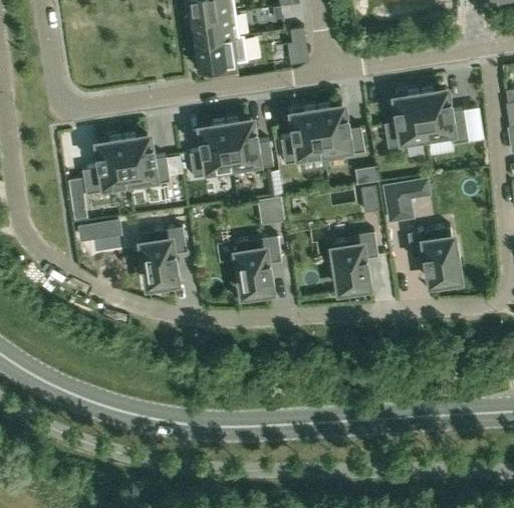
[(187,0),(190,22),(235,15),(232,0),(187,0)]
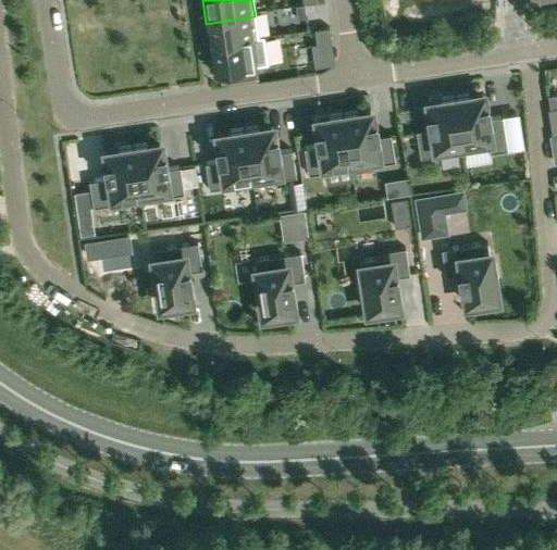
[(295,11),(297,24),(306,23),(304,10),(295,11)]
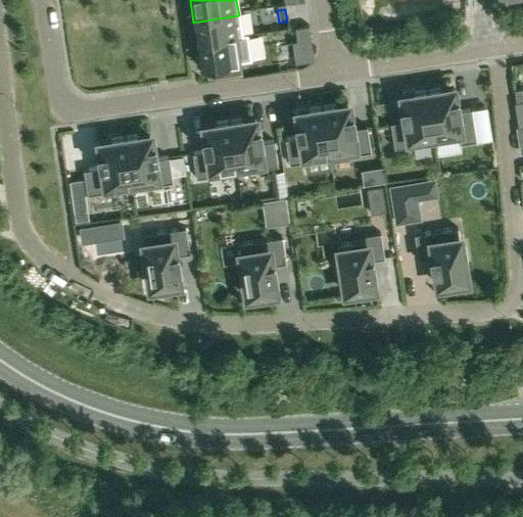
[(193,22),(197,46),(247,39),(247,38),(242,39),(239,15),(193,22)]
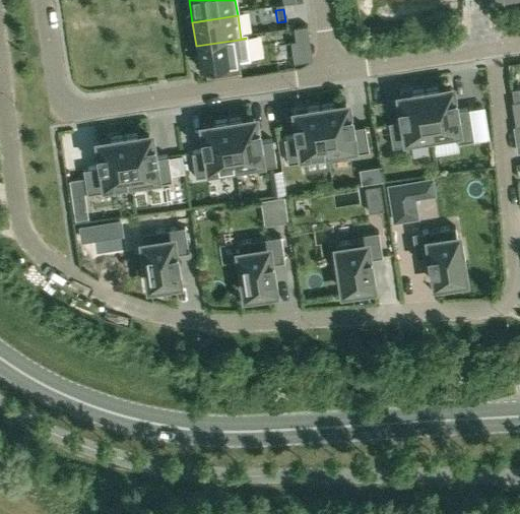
[(298,31),(300,44),(308,43),(307,30),(298,31)]
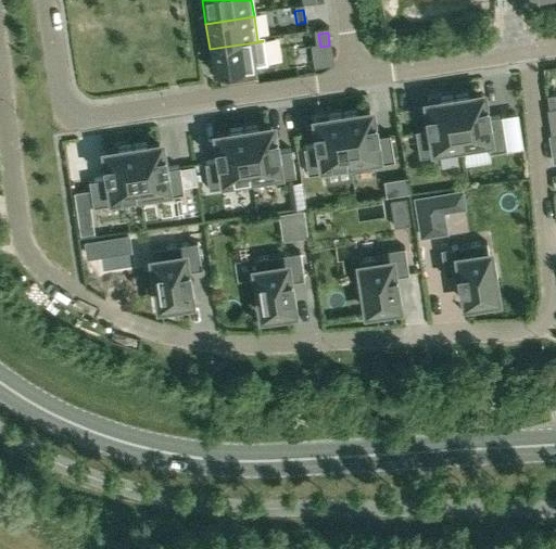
[(263,41),(210,49),(213,76),(267,68),(263,41)]
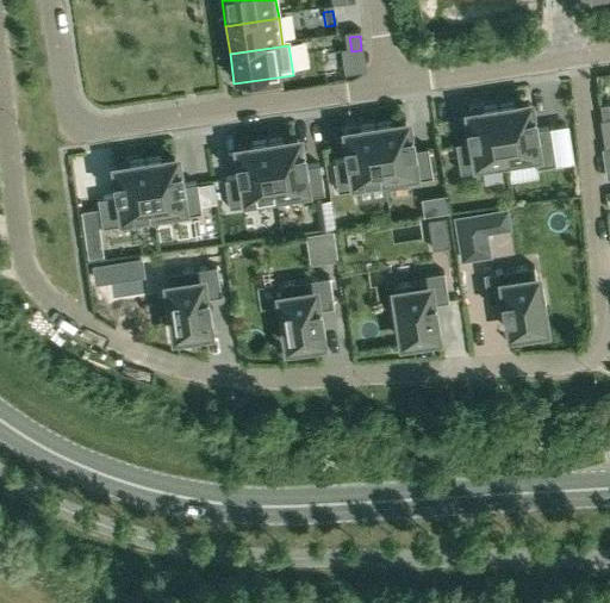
[(514,107),(498,111),(508,171),(535,167),(536,174),(555,171),(549,132),(536,135),(534,122),(530,122),(528,110),(515,112),(514,107)]
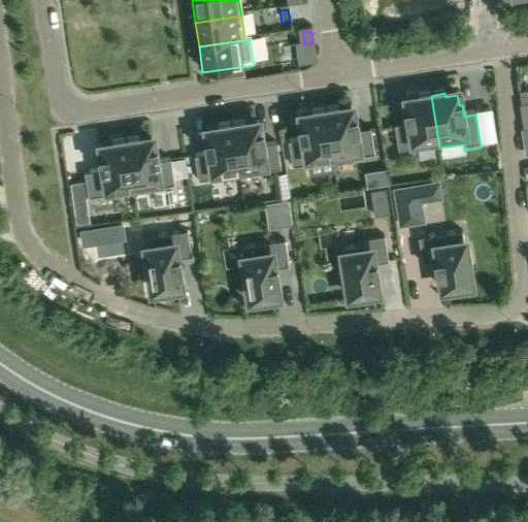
[(527,94),(519,96),(521,108),(527,107),(527,94)]
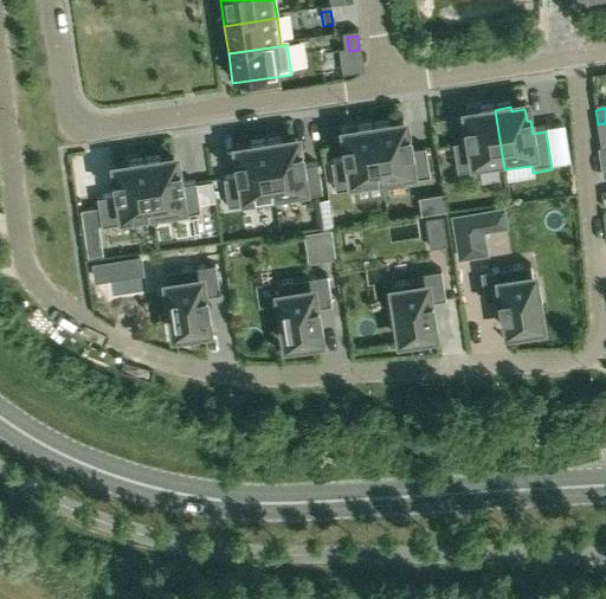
[(466,146),(452,148),(457,176),(503,169),(495,110),(478,113),(478,116),(465,118),(468,130),(464,131),(466,146)]
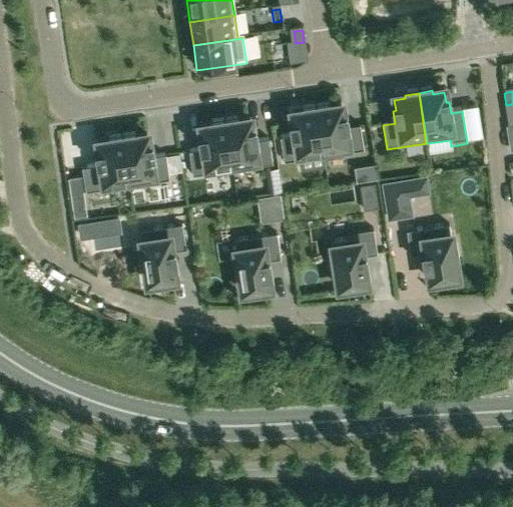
[(316,108),(324,159),(363,153),(360,128),(348,130),(346,118),(343,118),(341,108),(330,110),(329,106),(316,108)]
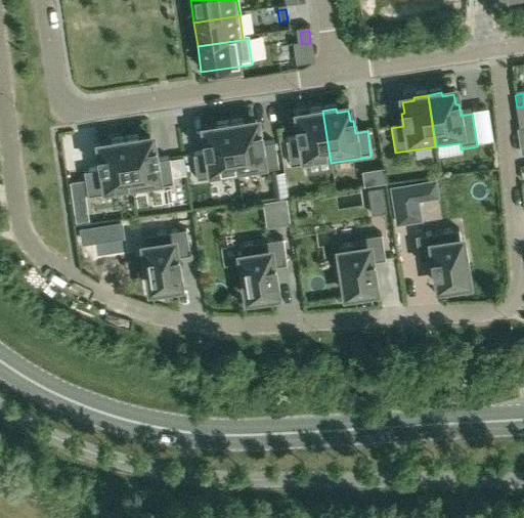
[(290,169),(331,163),(322,111),(308,113),(308,117),(298,119),(299,129),(296,130),(298,142),(286,144),(290,169)]
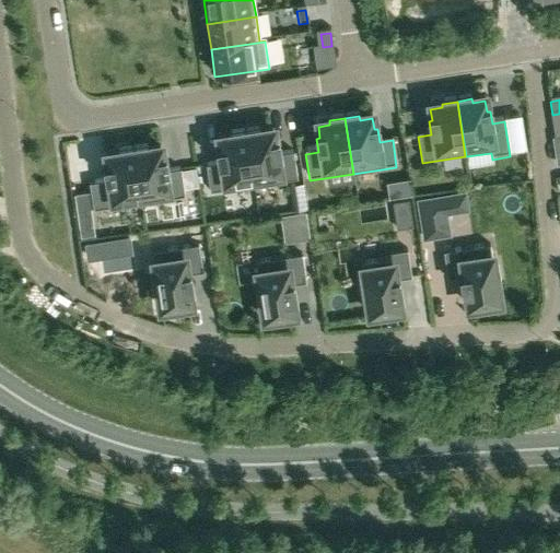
[(245,133),(254,189),(296,183),(293,155),(280,157),(278,144),(275,144),(273,133),(260,136),(260,131),(245,133)]
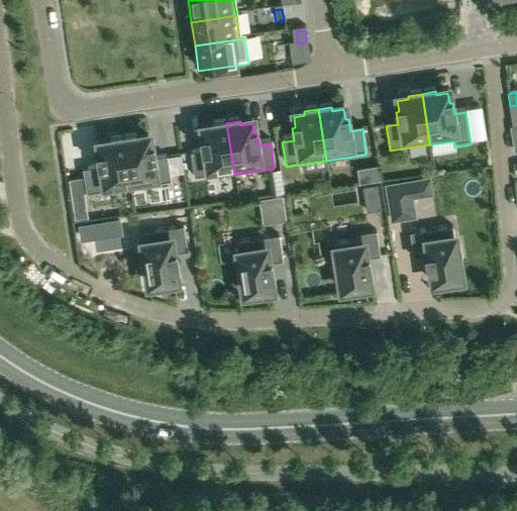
[(194,181),(234,175),(226,123),(212,125),(212,129),(202,131),(203,141),(200,141),(202,155),(190,157),(194,181)]
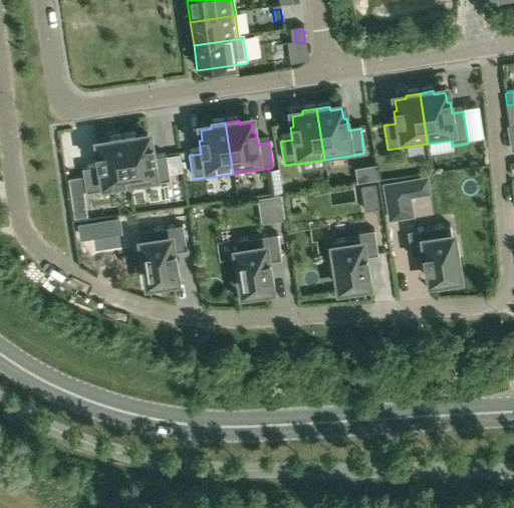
[(136,137),(121,139),(130,190),(170,184),(166,159),(154,161),(152,149),(149,149),(147,139),(136,141),(136,137)]
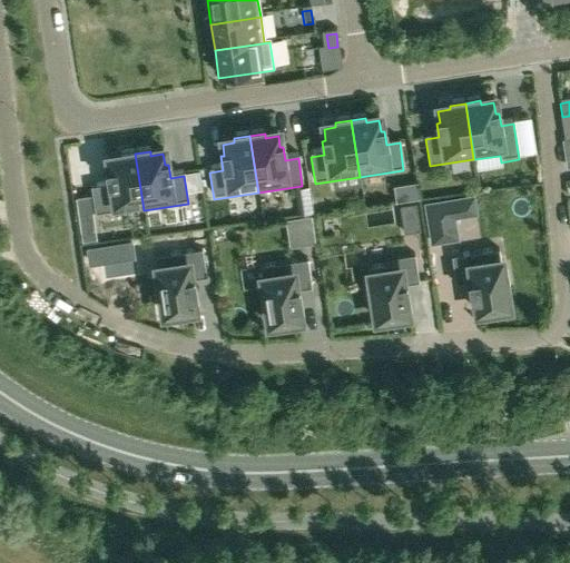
[(108,188),(90,190),(95,218),(144,210),(135,154),(119,156),(120,160),(108,163),(109,174),(106,174),(108,188)]
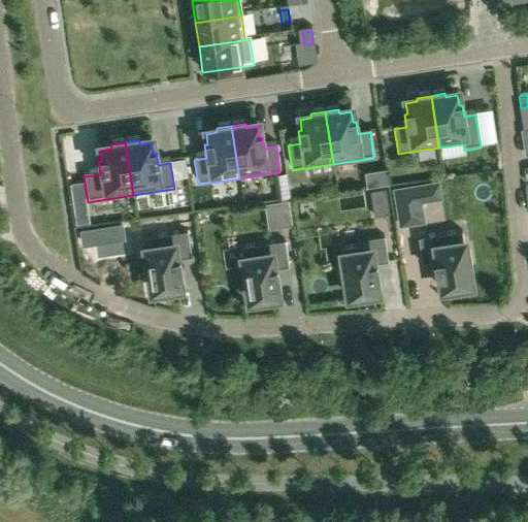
[(392,192),(398,230),(425,226),(418,188),(392,192)]
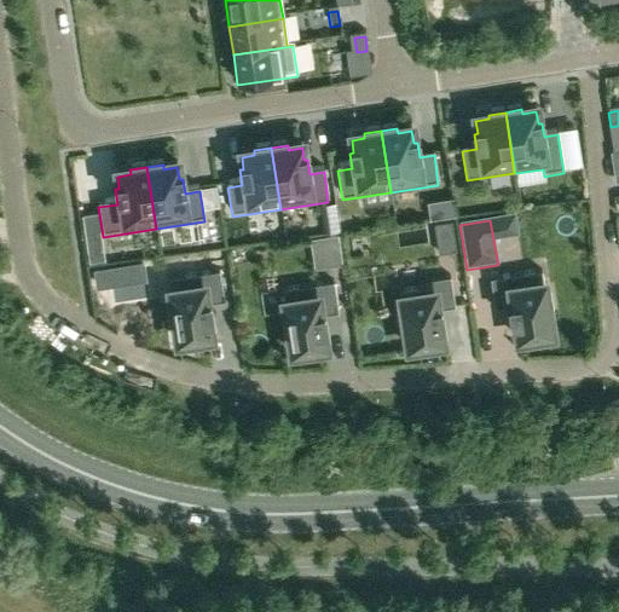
[(433,229),(439,259),(456,257),(451,226),(433,229)]
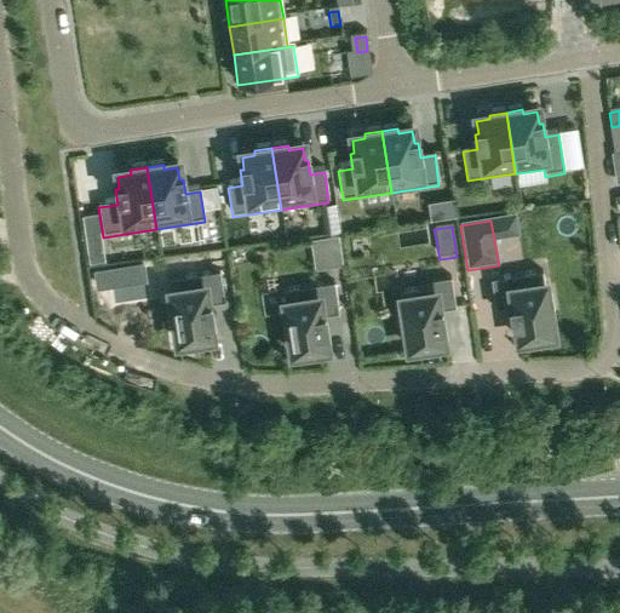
[(97,244),(95,228),(84,230),(86,245),(97,244)]
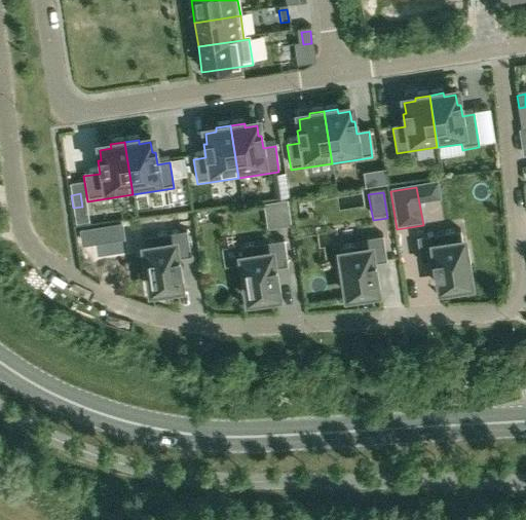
[(273,206),(277,231),(291,230),(287,203),(273,206)]
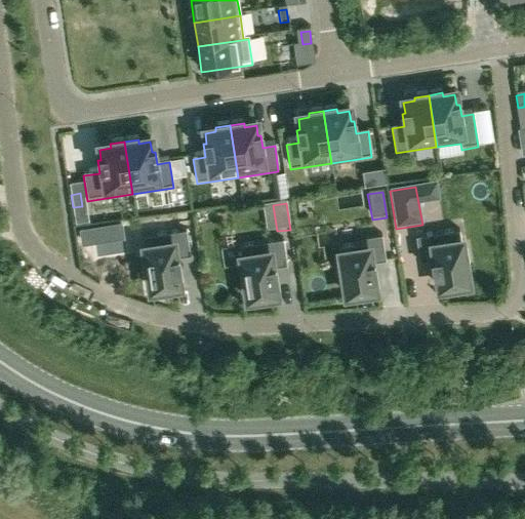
[(190,258),(186,234),(143,240),(145,258),(142,258),(144,273),(147,273),(151,293),(161,292),(161,295),(175,293),(175,290),(178,289),(176,275),(179,275),(177,261),(190,258)]
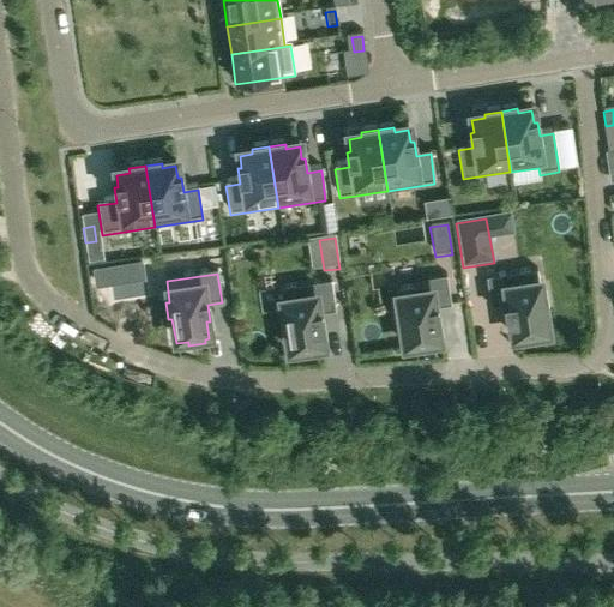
[(541,294),(537,274),(486,281),(491,311),(505,308),(507,324),(511,324),(513,341),(518,340),(518,344),(535,342),(534,337),(547,335),(543,311),(547,310),(545,293),(541,294)]
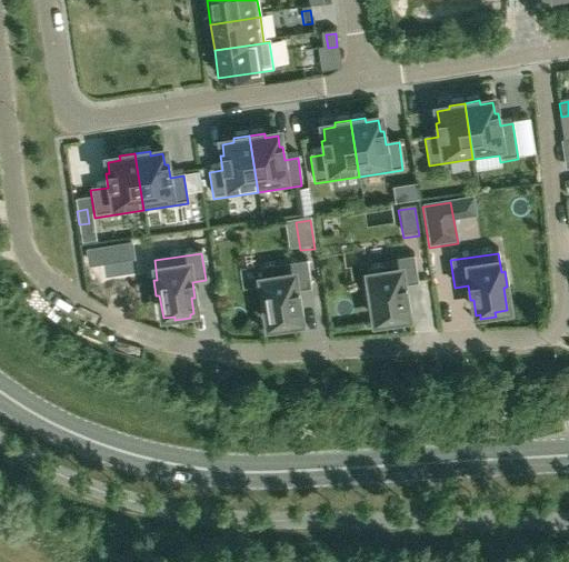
[(418,285),(413,259),(396,261),(397,268),(367,272),(369,285),(366,285),(368,301),(371,300),(376,323),(387,321),(387,325),(402,323),(402,319),(406,319),(403,303),(407,302),(405,288),(418,285)]
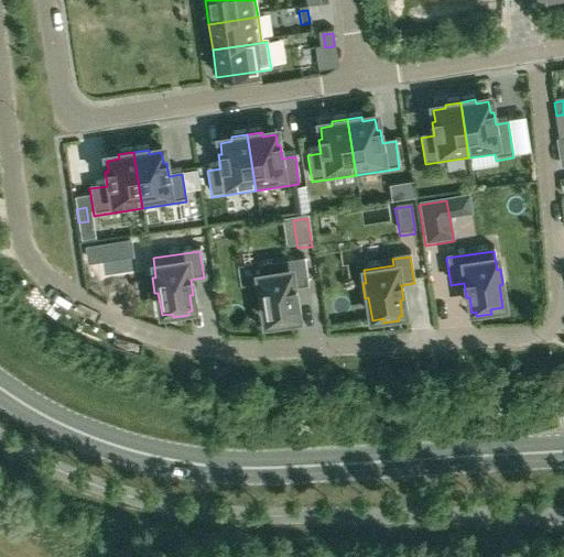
[(262,303),(266,325),(277,324),(278,327),(293,325),(292,321),(296,320),(294,305),(297,305),(295,290),(308,287),(304,261),(291,262),(257,268),(260,286),(256,287),(258,303),(262,303)]
